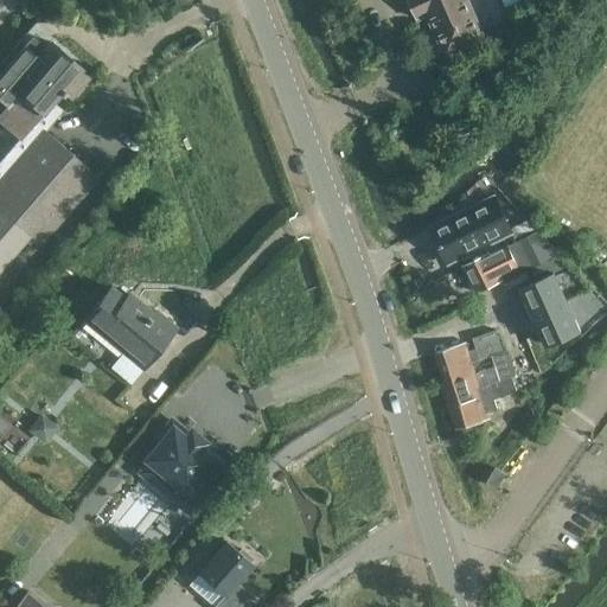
[(414,0),(421,14),(427,12),(446,56),(485,38),(467,0),(414,0)]
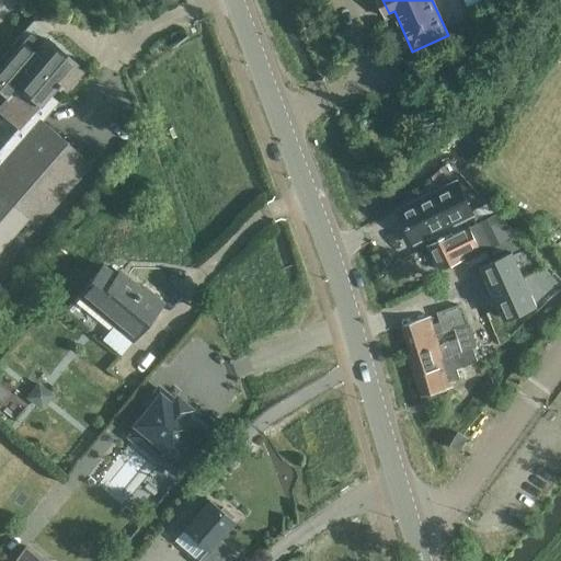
[(81,72),(73,66),(75,64),(46,38),(27,60),(15,50),(0,67),(0,91),(6,96),(16,86),(38,105),(55,87),(56,88),(58,84),(66,91),(81,72)]
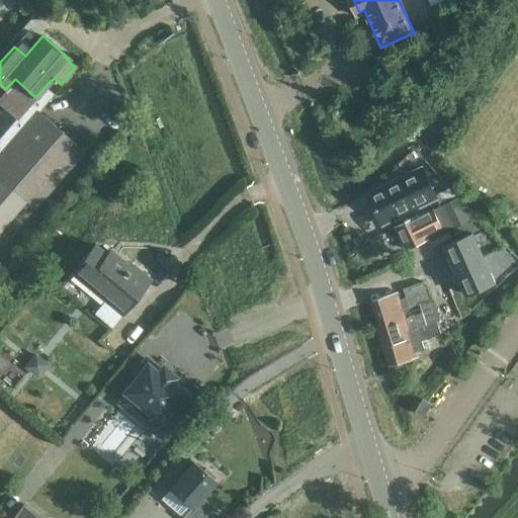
[(35,97),(15,79),(5,89),(0,84),(0,103),(17,118),(35,97)]
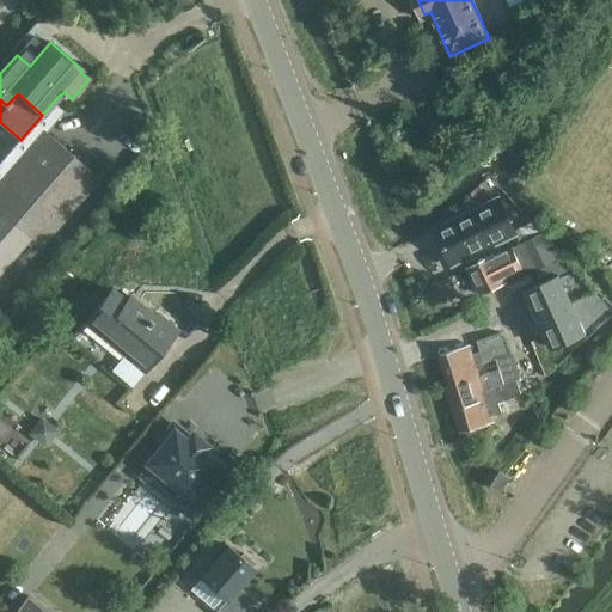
[(40,246),(98,179),(44,132),(0,182),(0,271),(29,238),(40,246)]
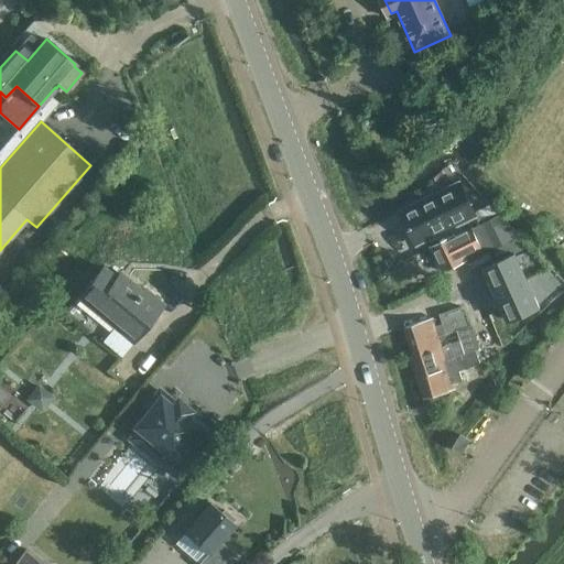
[(461,184),(401,213),(416,242),(475,214),(461,184)]
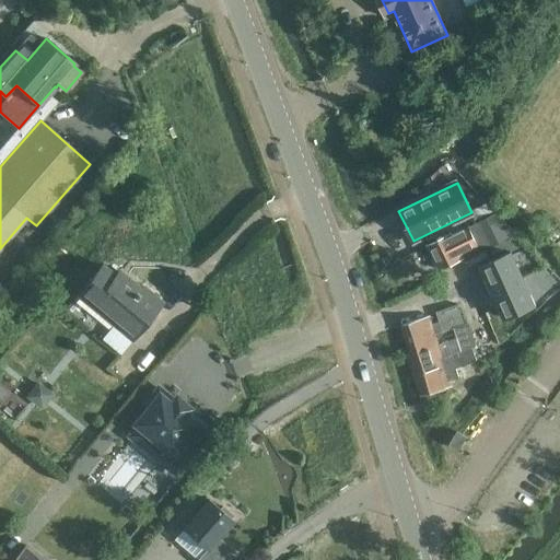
[(503,234),(494,217),(474,226),(482,245),(503,234)]
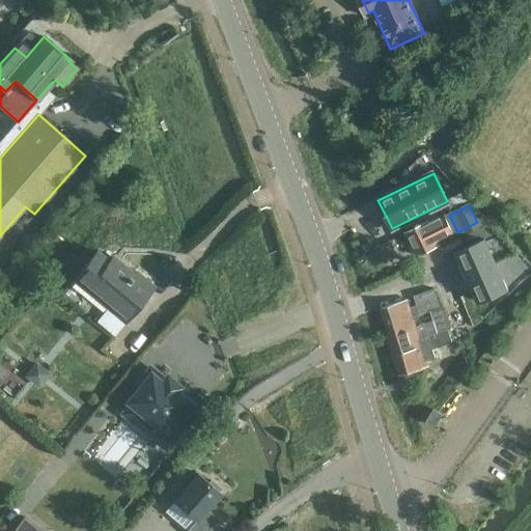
[(442,231),(436,218),(427,221),(435,234),(442,231)]
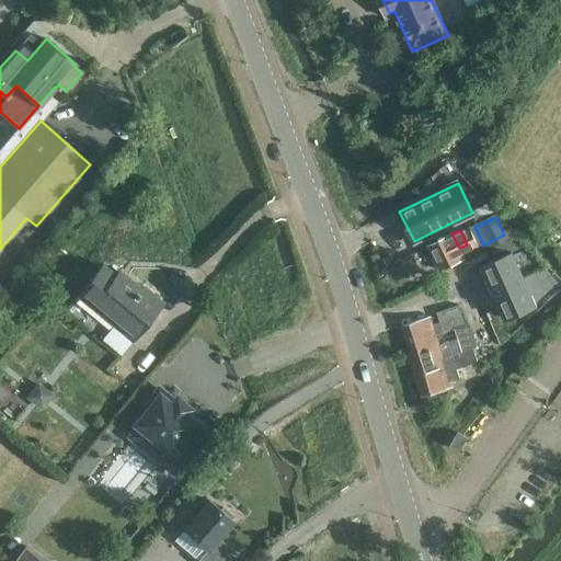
[(464,259),(459,248),(451,233),(428,245),(441,271),(464,259)]
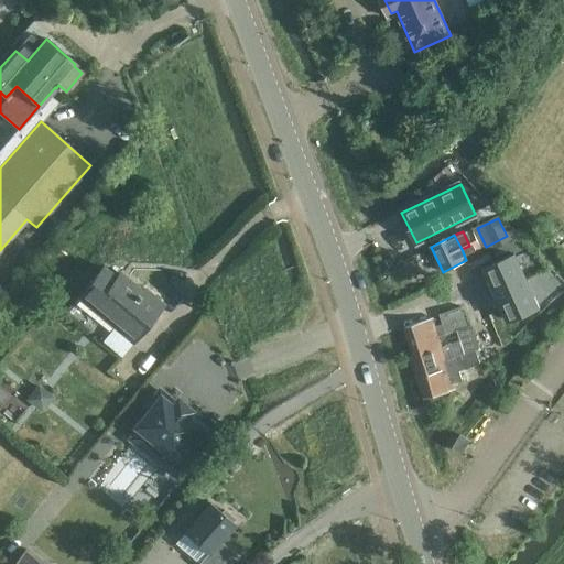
[(514,253),(485,268),(497,294),(527,281),(514,253)]
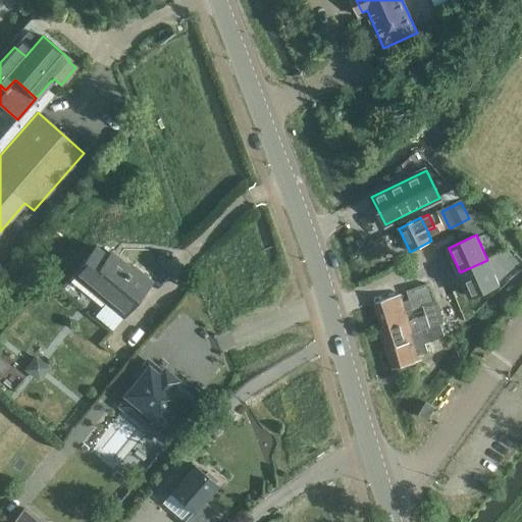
[(122,315),(151,280),(134,266),(131,269),(110,253),(107,257),(95,248),(72,274),(122,315)]
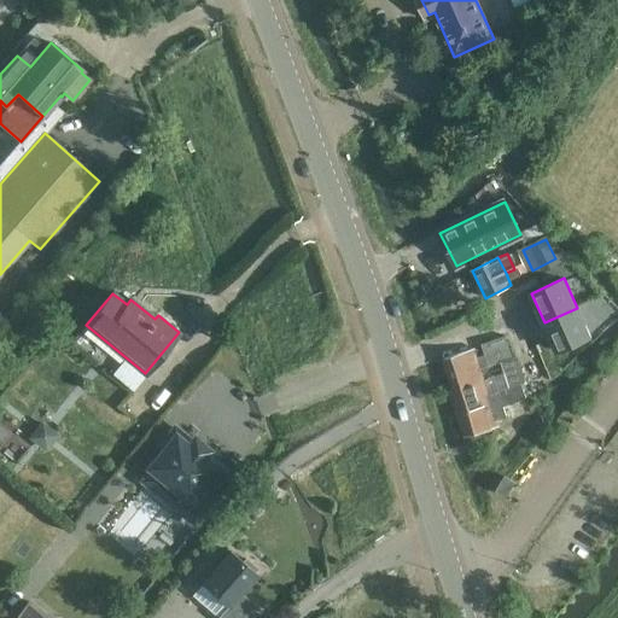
[(577,308),(544,322),(558,351),(590,337),(577,308)]
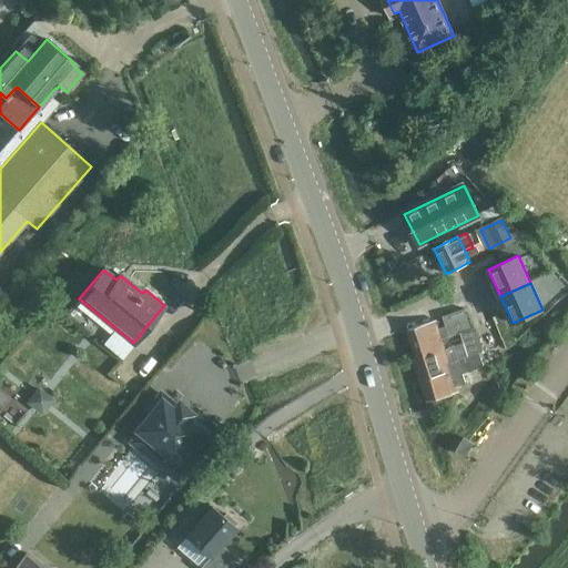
[(473,328),(466,308),(442,315),(445,325),(439,327),(442,337),(473,328)]
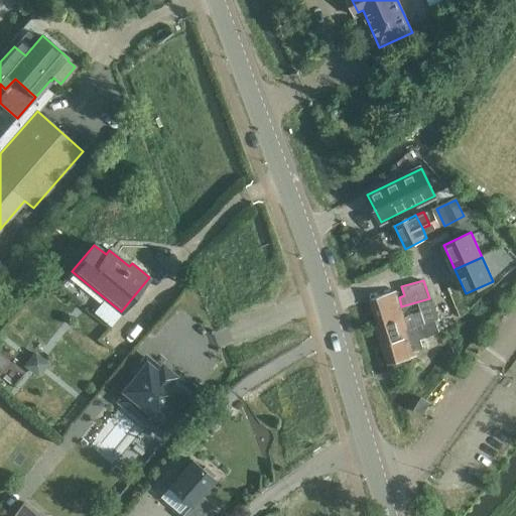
[(401,306),(399,297),(396,290),(370,298),(379,325),(405,316),(401,306)]
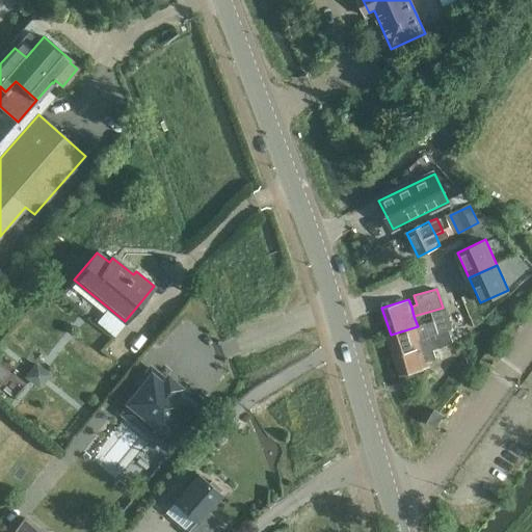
[(449,328),(444,311),(433,315),(439,331),(449,328)]
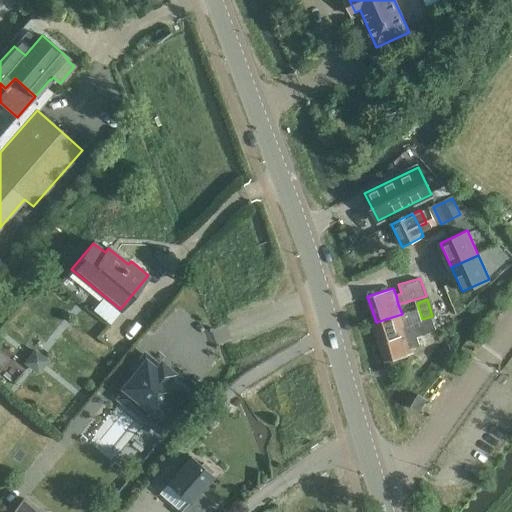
[(408,333),(405,325),(402,314),(376,322),(373,323),(379,343),(408,333)]
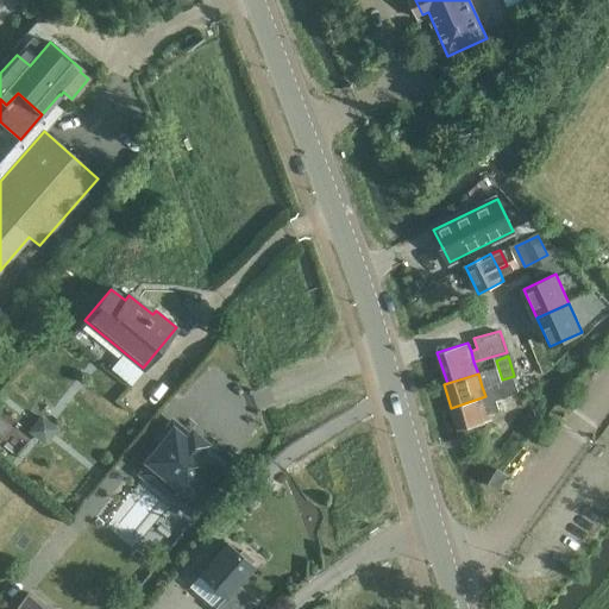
[(496,399),(519,391),(514,377),(482,387),(485,396),(490,413),(500,410),(496,399)]
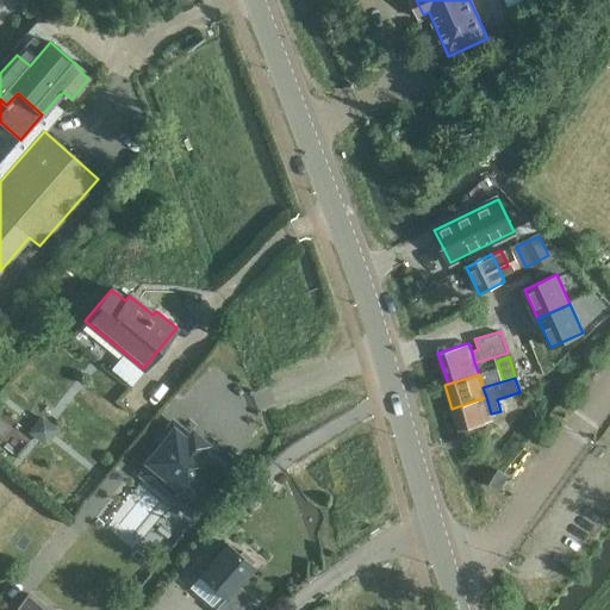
[(493,421),(491,414),(486,397),(452,409),(459,431),(493,421)]
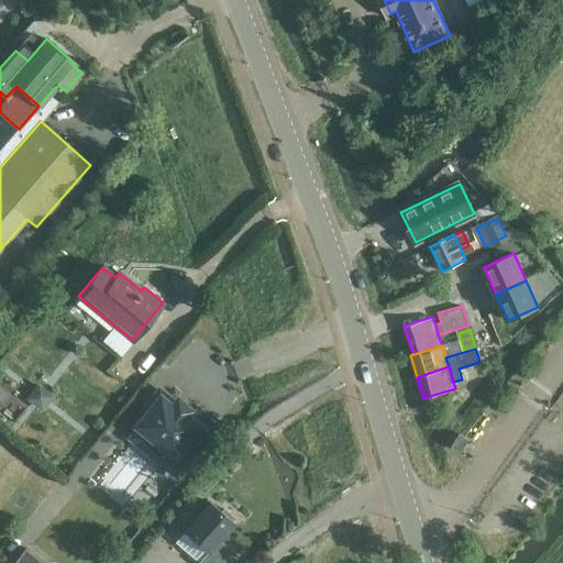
[(28,396),(43,408),(55,393),(40,379),(28,396)]
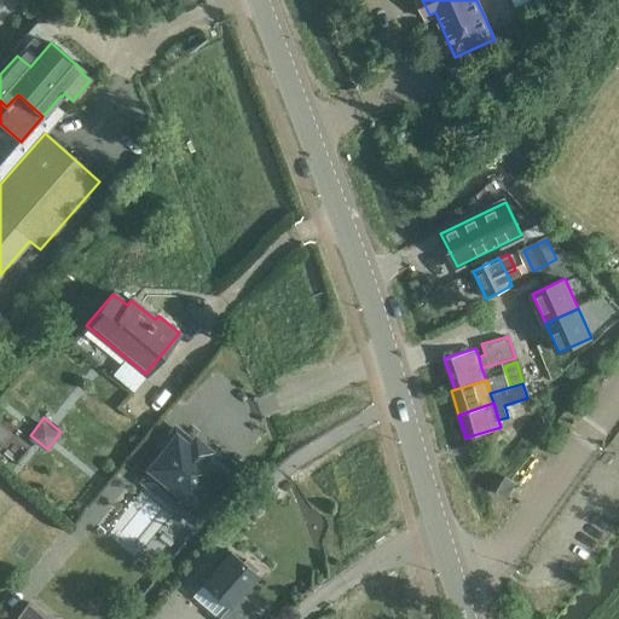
[(163,451),(150,468),(203,513),(227,482),(225,480),(224,481),(214,474),(215,473),(213,472),(219,464),(206,455),(207,453),(208,451),(206,450),(196,441),(194,439),(192,441),(191,443),(174,428),(160,447),(163,451)]
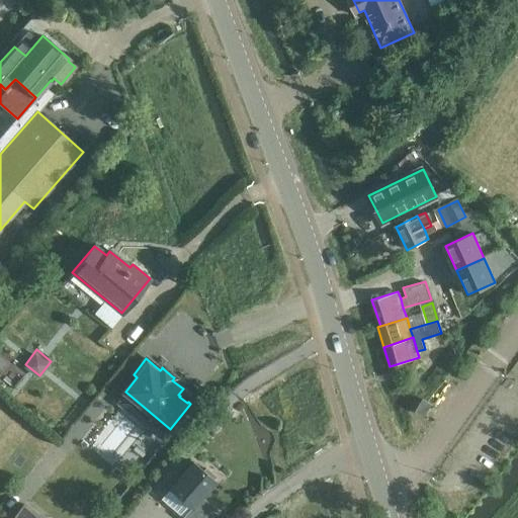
[(424,417),(432,404),(423,399),(416,411),(424,417)]
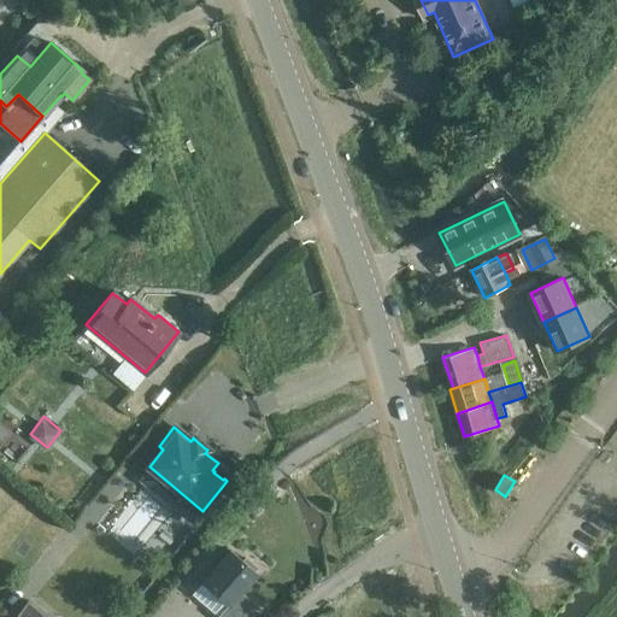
[(228,606),(257,573),(230,550),(201,583),(228,606)]
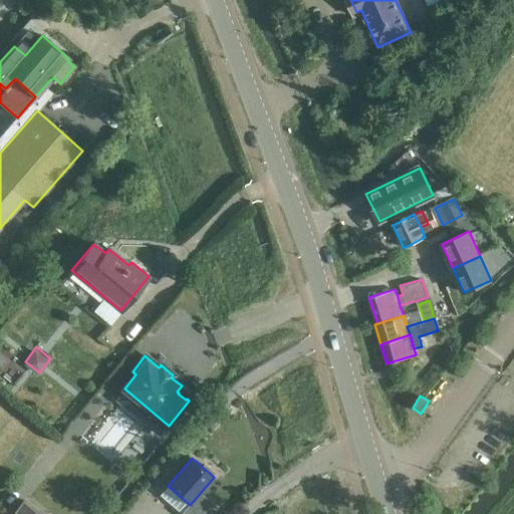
[(39,513),(24,500),(11,513),(39,513)]
